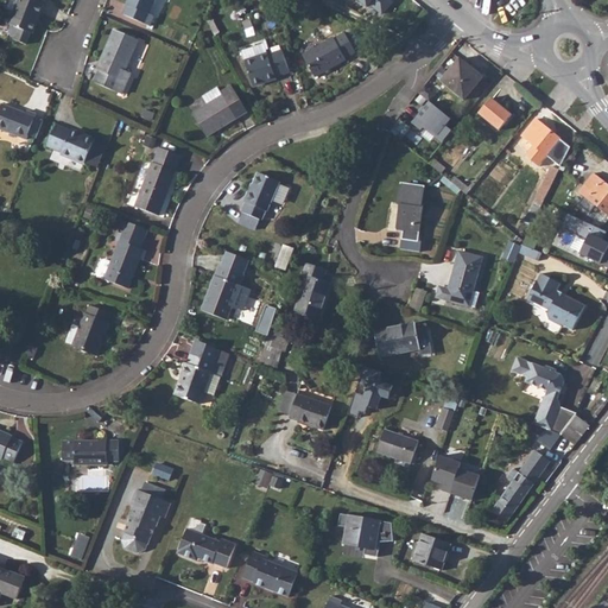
[(13,39),(27,44),(31,32),(33,33),(44,6),(30,0),(19,0),(10,25),(12,26),(10,32),(13,39)]
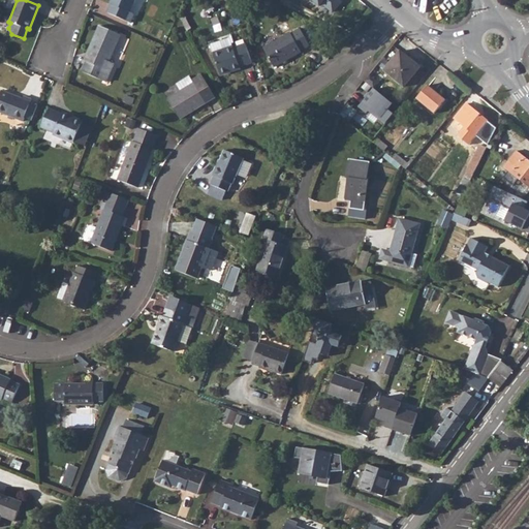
[(111,0),(110,4),(111,4),(107,12),(131,23),(135,14),(130,12),(135,0),(111,0)]
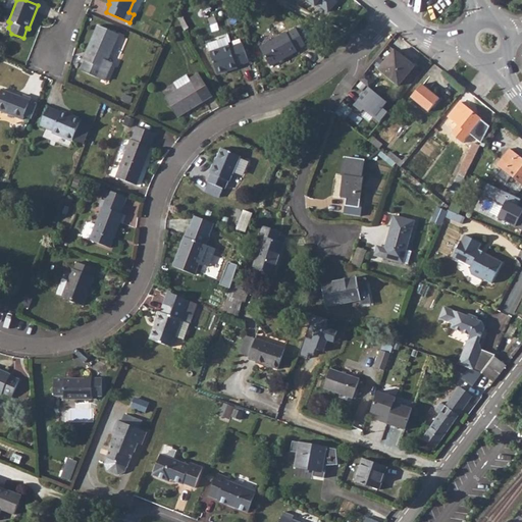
[(303,0),(304,0),(303,0),(307,0),(315,6),(317,3),(328,12),(336,2),(334,0),(303,0)]
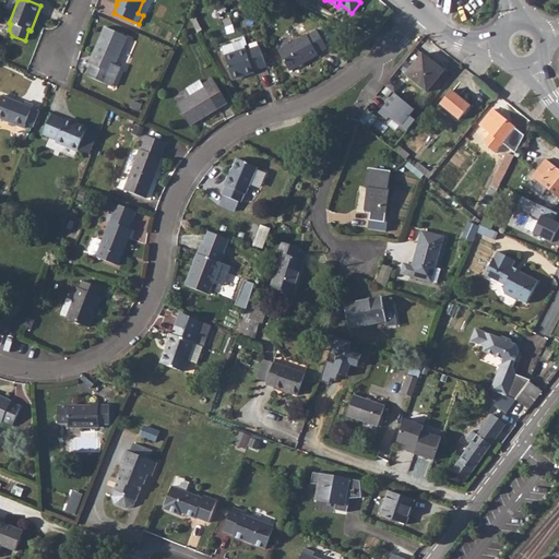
[(92,66),(87,76),(113,86),(120,67),(116,64),(128,37),(105,27),(88,64),(92,66)]
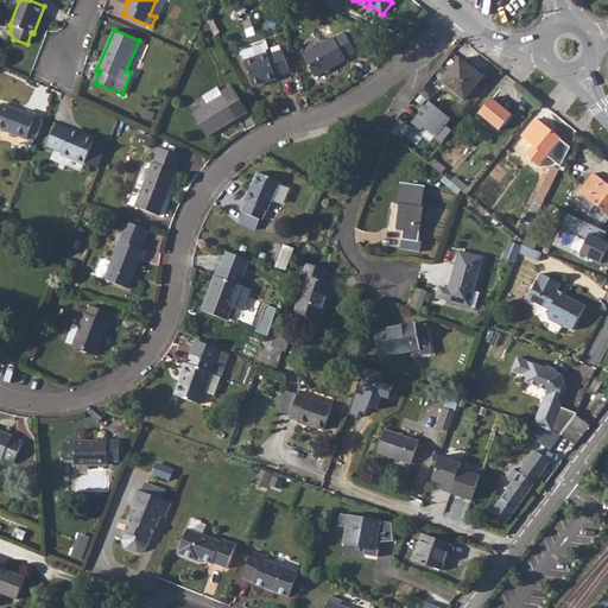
[(304,49),(312,73),(347,61),(346,57),(358,54),(349,33),(337,38),(336,36),(304,49)]
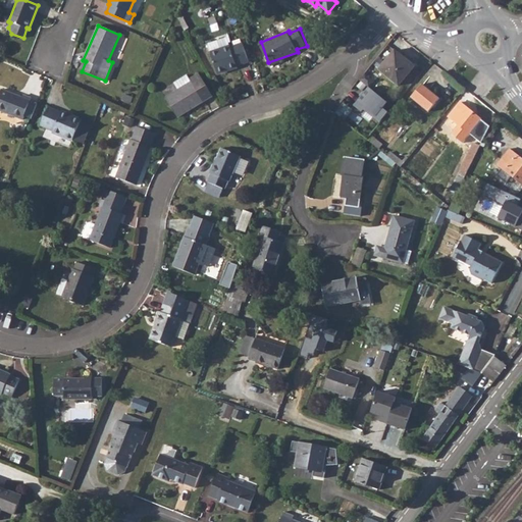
[(230,45),(213,51),(212,51),(218,70),(237,65),(237,62),(248,59),(243,41),(230,45)]
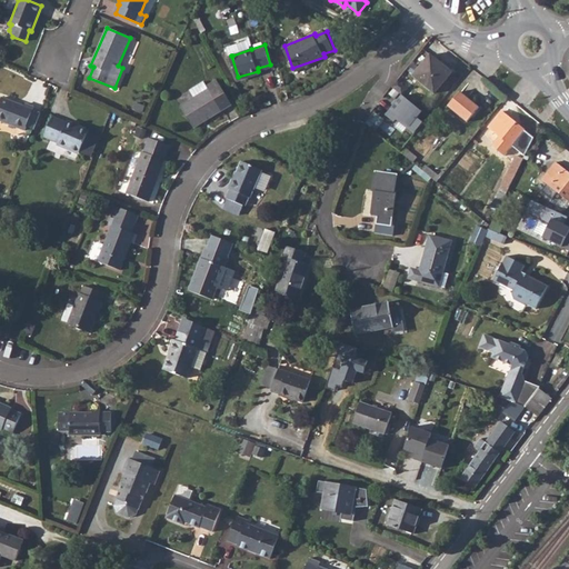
[(453,71),(437,56),(418,76),(436,91),(453,71)]
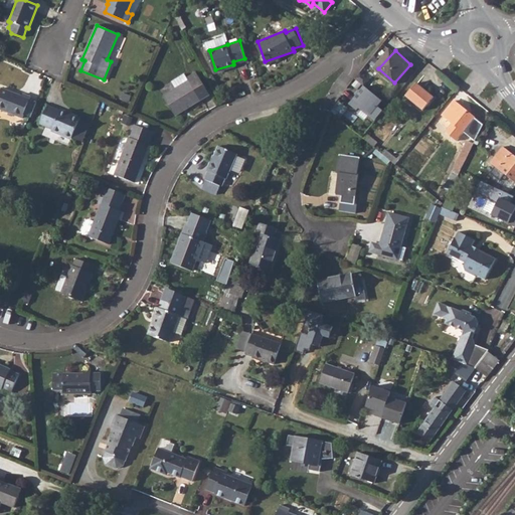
[(192,77),(176,87),(165,95),(177,114),(211,92),(199,69),(190,74),(192,77)]
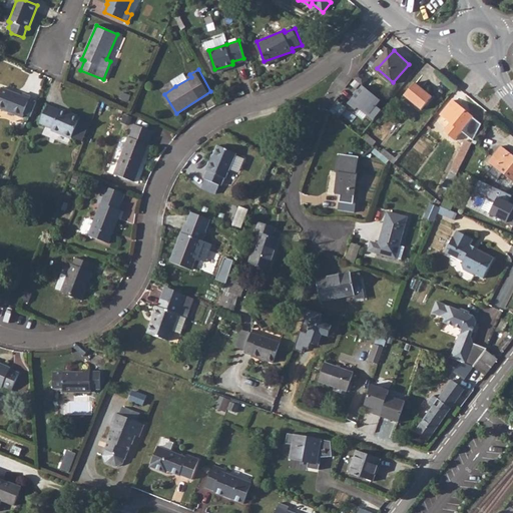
[(432,97),(415,83),(404,96),(421,110),(432,97)]
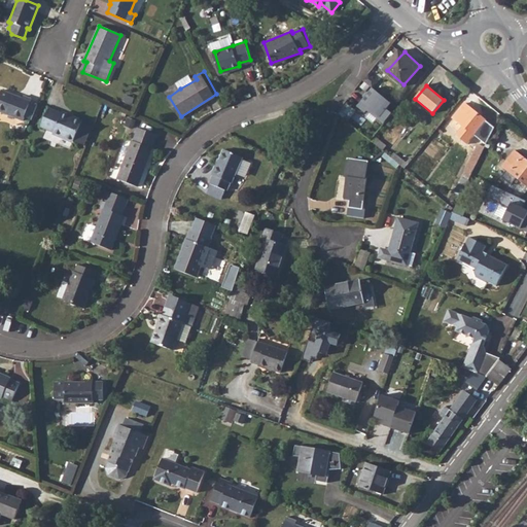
[(377,86),(361,105),(367,110),(372,106),(382,114),(380,116),(386,121),(393,112),(389,108),(394,102),(377,86)]
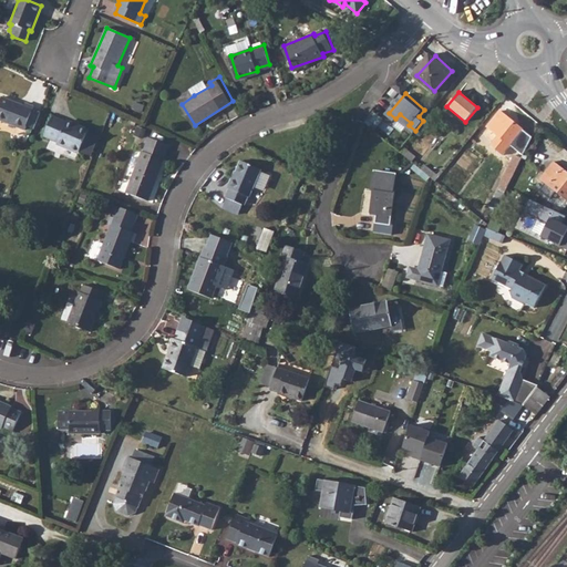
[(0,100),(0,120),(26,131),(26,127),(33,109),(34,107),(26,103),(24,106),(1,96),(0,100)]
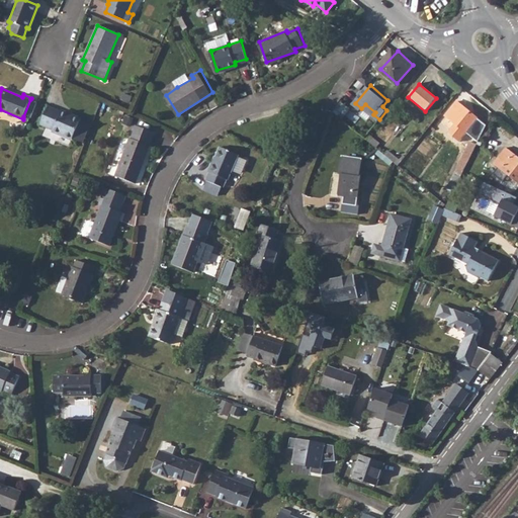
[(35,101),(30,99),(23,116),(29,118),(35,101)]
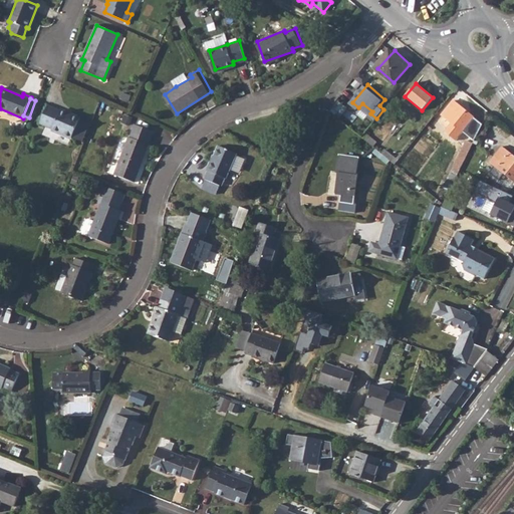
[(454,124),(474,142),(483,124),(453,100),(442,114),(442,115),(438,121),(449,131),(454,124)]
